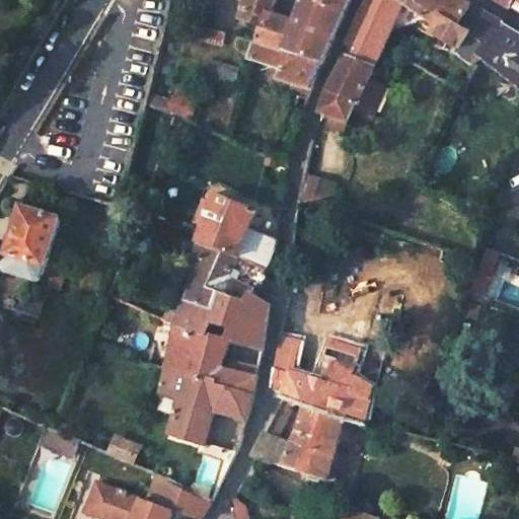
[(275,0),(249,0),(248,3),(246,12),(252,14),(269,19),(270,16),(275,0)]
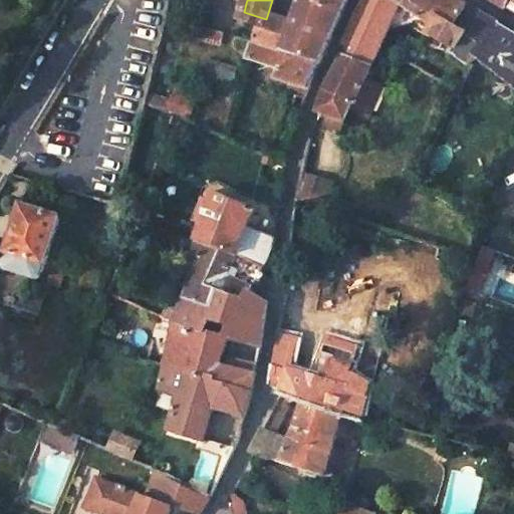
[(302,0),(294,26),(277,20),(267,16),(266,19),(250,14),(247,22),(263,27),(258,43),(253,58),(272,65),(281,69),(278,79),(308,90),(319,66),(346,0),(302,0)]
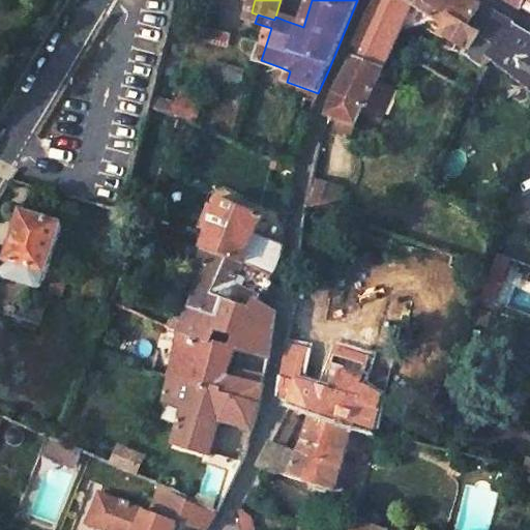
[(440,38),(455,48),(452,52),(466,55),(483,69),(489,59),(529,89),(529,37),(503,20),(480,6),(471,0),(470,0),(374,0),(353,48),(358,50),(353,59),(336,87),(337,119),(352,125),(359,107),(362,108),(380,71),(399,31),(421,42),(427,30),(440,38)]
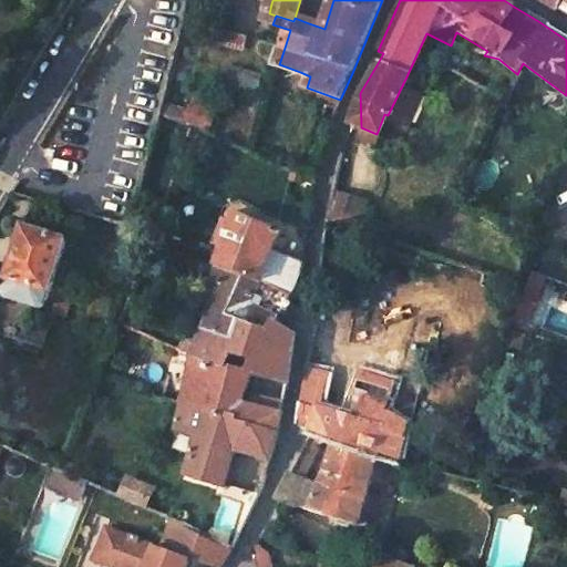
[(566,0),(539,0),(556,10),(558,0),(566,0)]
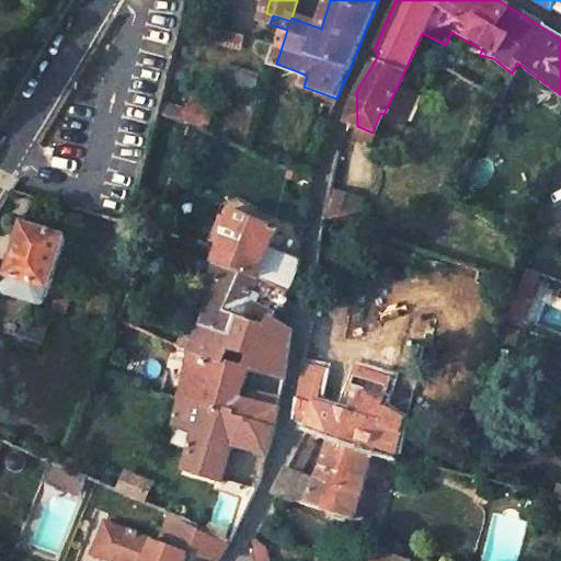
[(451,32),(446,45),(459,49),(466,41),(451,32)]
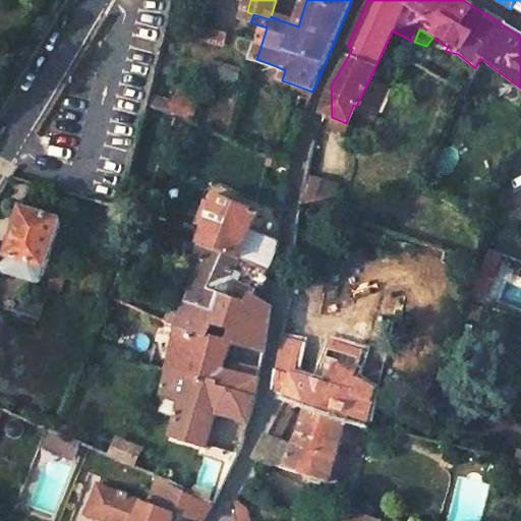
[(146,108),(187,123),(196,96),(169,90),(183,41),(163,36),(146,108)]
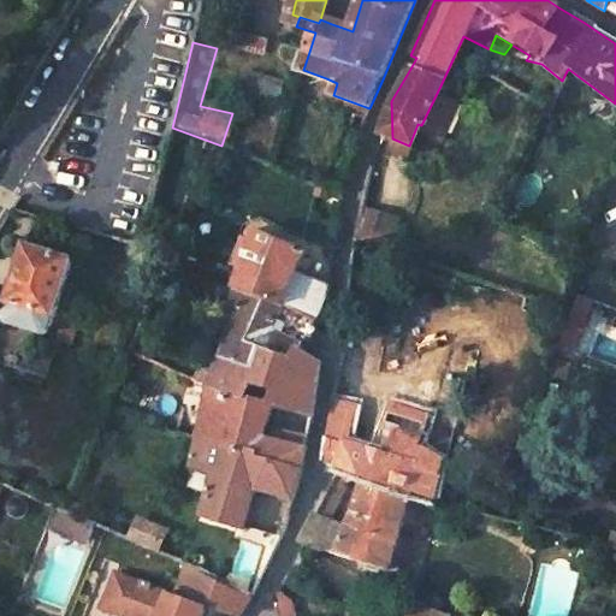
[(615,124),(615,104),(568,69),(562,81),(560,86),(615,128),(615,124)]
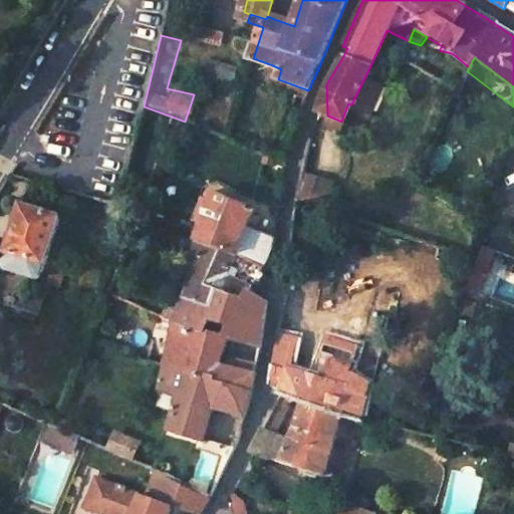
[(341,121),(327,115),(323,125),(338,131),(341,121)]
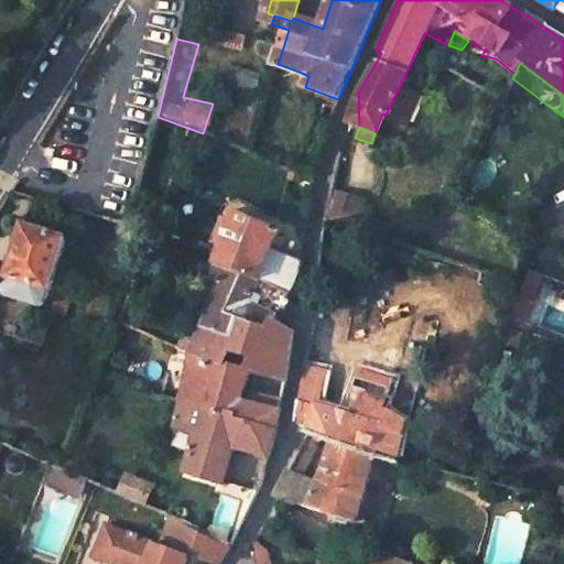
[(365,212),(368,199),(335,192),(332,204),(365,212)]
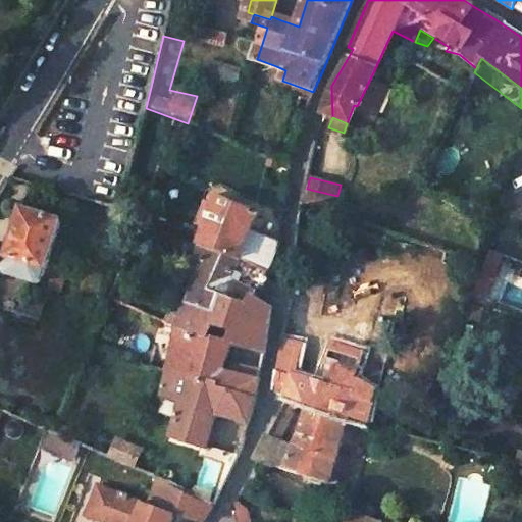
[(199,249),(190,277),(196,279),(186,305),(175,330),(164,373),(159,398),(183,406),(170,439),(210,452),(222,419),(247,426),(254,402),(260,381),(257,380),(263,365),(269,312),(262,307),(254,301),(257,297),(264,282),(267,275),(274,261),(277,244),(258,235),(251,232),(255,221),(257,216),(241,208),(238,210),(217,198),(215,202),(210,200),(197,241),(202,242),(199,249)]
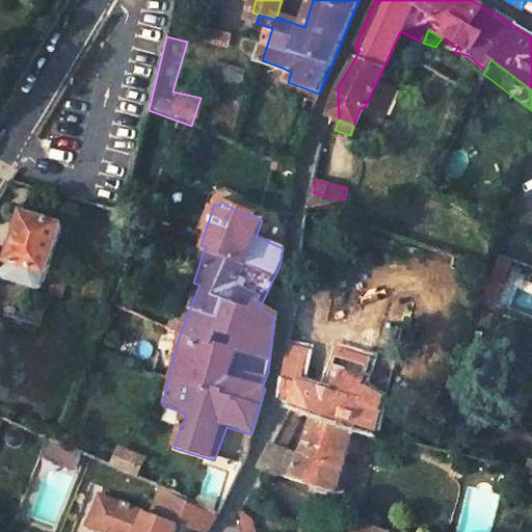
[(3,267),(0,275),(0,281),(35,292),(37,286),(40,286),(41,278),(43,278),(58,228),(18,215),(2,265),(3,267)]
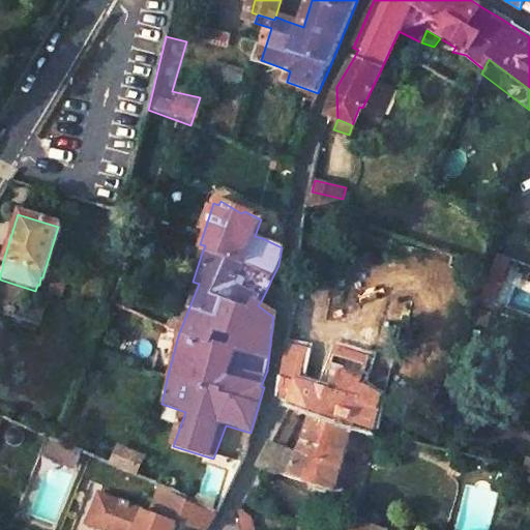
[(259,225),(255,236),(262,238),(266,227),(259,225)]
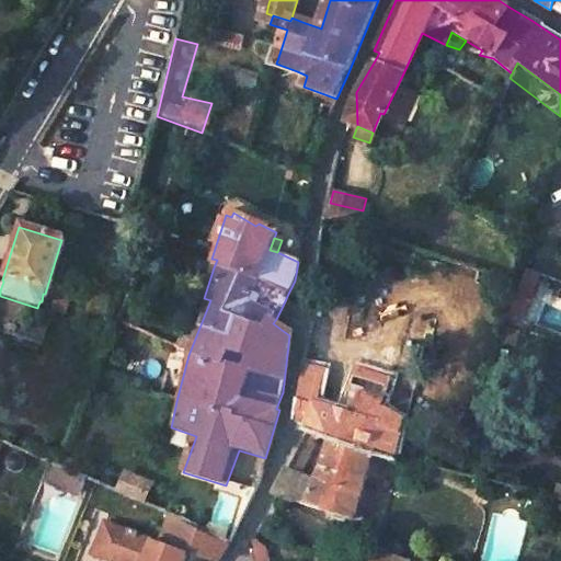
[(353,518),(369,446),(391,453),(400,422),(384,407),(395,375),(375,368),(373,376),(353,370),(341,411),(315,402),(321,365),(299,362),(295,387),(292,409),(292,413),(292,416),(294,420),(296,421),(298,422),(304,425),(319,430),(331,433),(322,461),(313,479),(284,470),(272,495),(281,500),(294,505),(295,501),(353,518)]
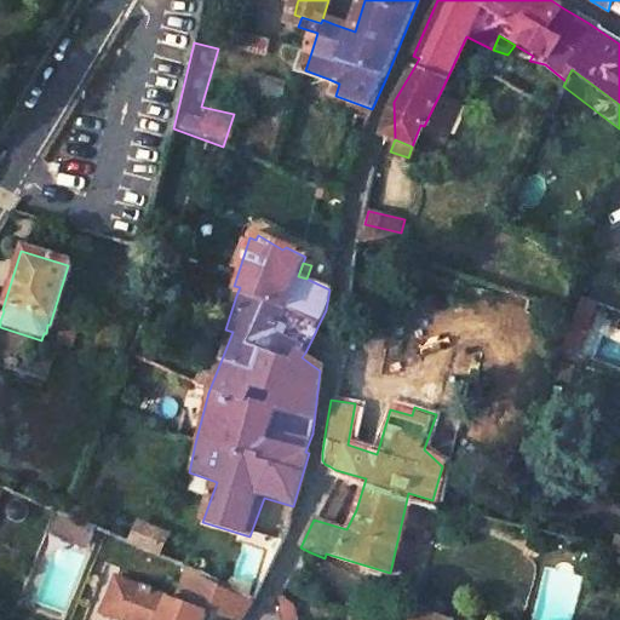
[(352,475),(336,470),(316,512),(334,518),(352,475)]
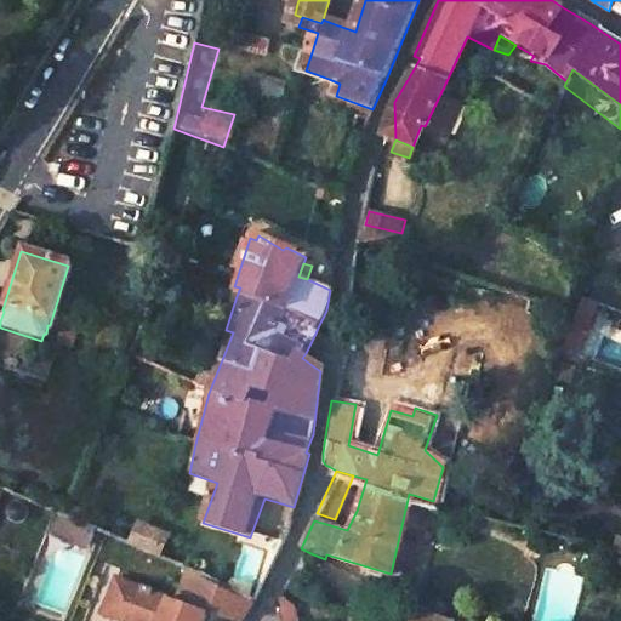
[(284,543),(286,534),(266,547),(240,596),(255,603),(280,551),(284,543)]
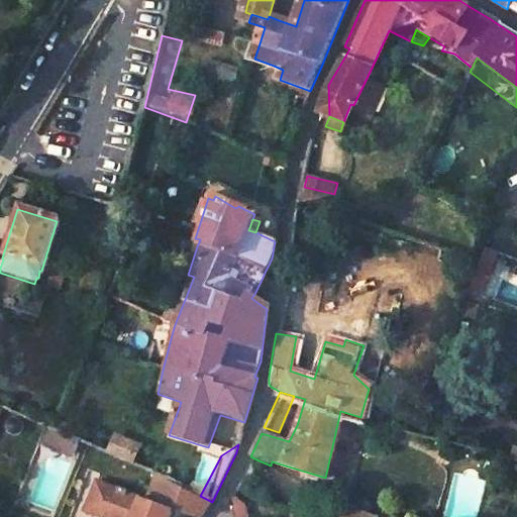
[(516,447),(512,446),(508,459),(516,461),(516,447)]
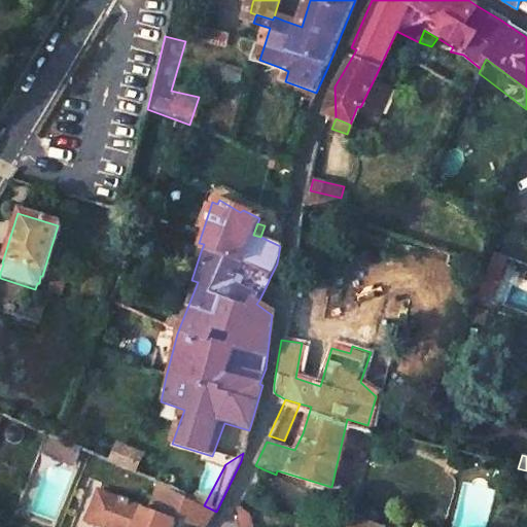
[(167,489),(157,512),(195,526),(205,526),(216,512),(204,505),(167,489)]
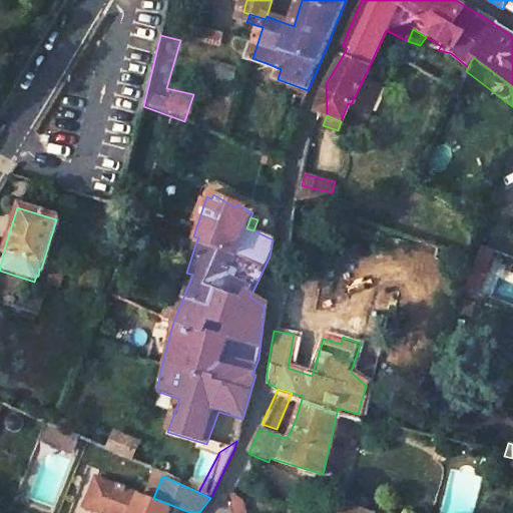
[(369,512),(344,503),(340,512),(390,512),(376,508),(373,512),(369,512)]
